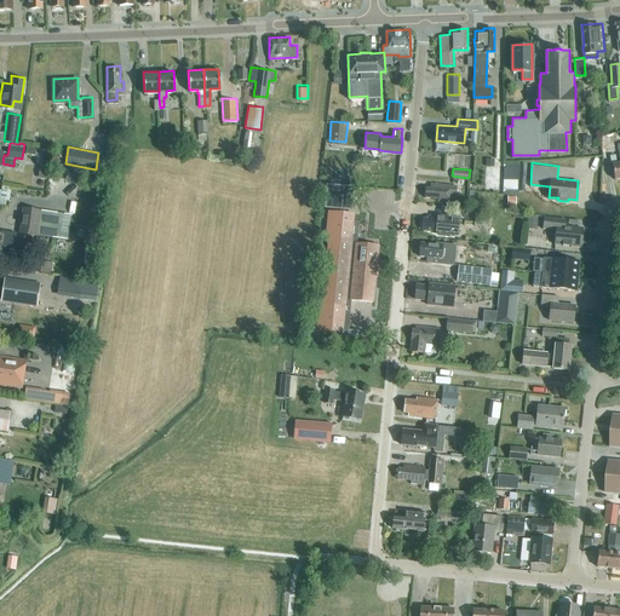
[(343,207),(344,183),(327,180),(325,205),(343,207)]
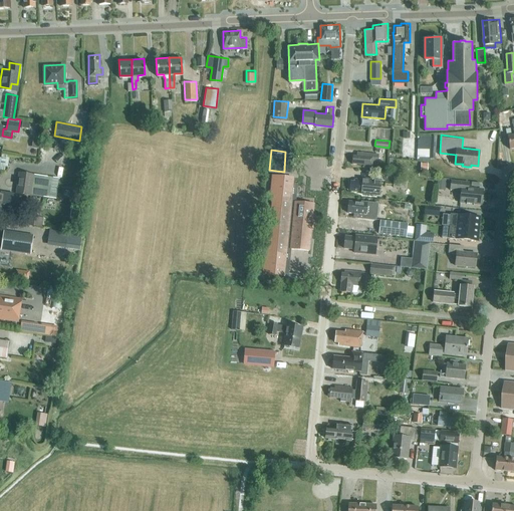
[(378,160),(378,153),(357,151),(357,154),(352,153),(352,162),(363,163),(362,165),(371,166),(372,159),(378,160)]
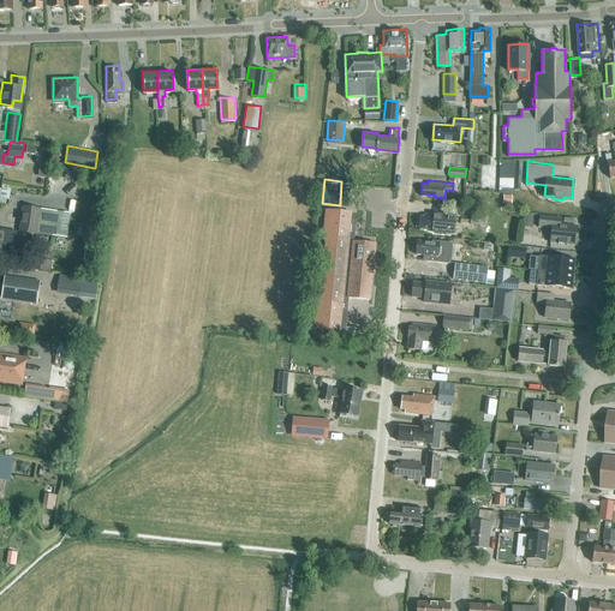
[(71,211),(24,203),(18,228),(69,235),(71,211)]
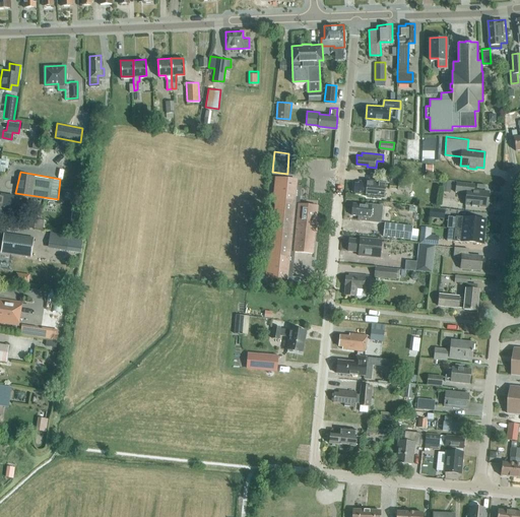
[(409,188),(411,176),(399,175),(398,187),(409,188)]
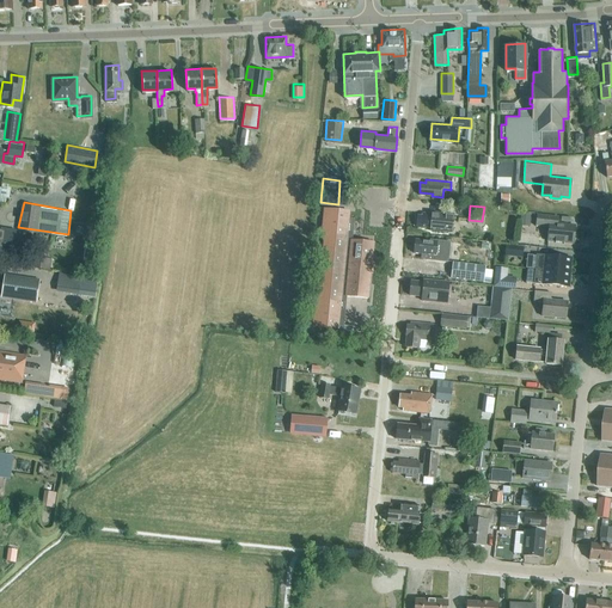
[(317,298),(313,323),(338,326),(338,321),(344,323),(347,293),(368,295),(368,290),(369,284),(369,281),(371,270),(373,270),(374,264),(374,260),(375,253),(372,253),(373,244),(373,240),(352,238),(354,216),(349,216),(349,209),(325,207),(323,232),(325,232),(324,249),(322,247),(318,282),(320,282),(319,298),(317,298)]
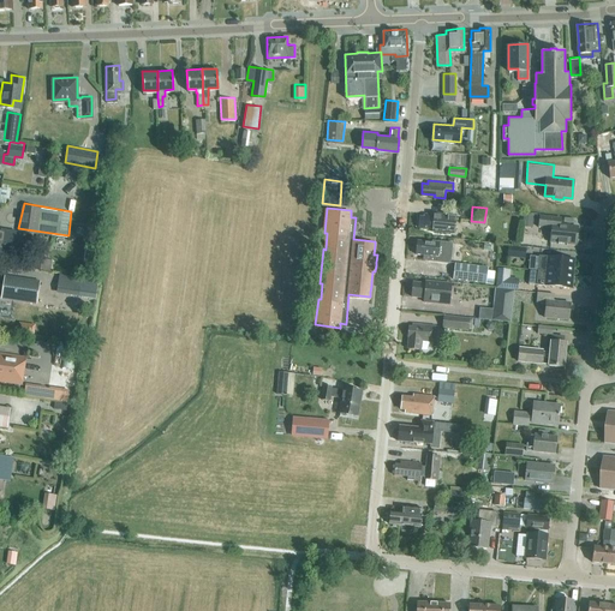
[(455,215),(447,215),(424,213),(423,215),(419,215),(418,225),(431,226),(431,228),(453,231),(455,215)]
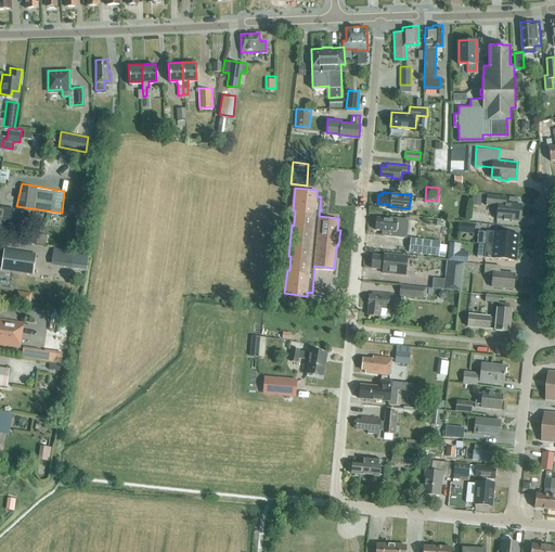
[(521,218),(523,202),(507,201),(508,194),(489,192),(488,202),(493,203),(493,200),(500,200),(499,216),(521,218)]
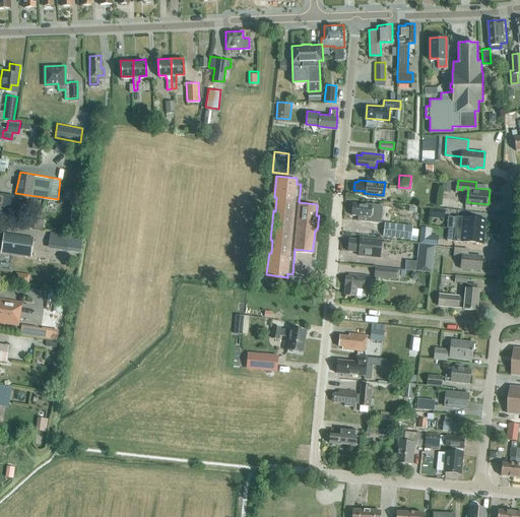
[(0,212),(2,213),(3,206),(11,208),(13,193),(3,192),(2,194),(0,194),(0,212)]
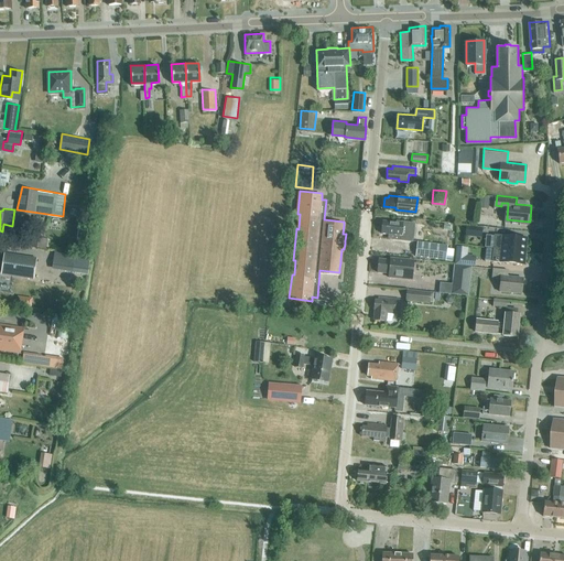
[(425,228),(425,230),(433,232),(434,220),(425,219),(426,218),(416,217),(416,219),(402,217),(402,220),(396,219),(396,220),(382,219),(381,230),(400,233),(401,226),(425,228)]
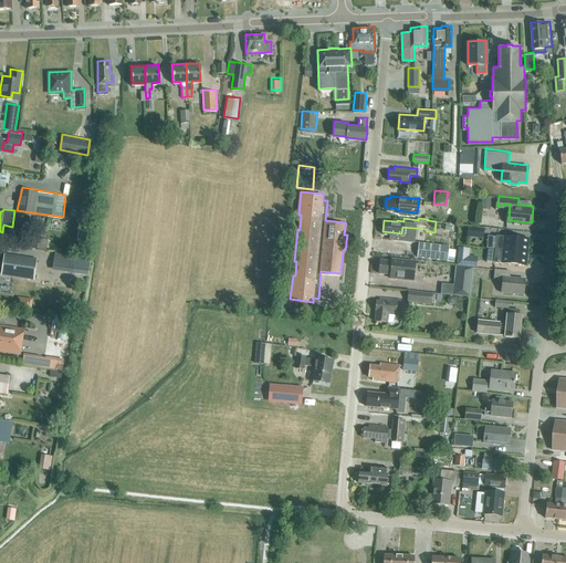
[(468,233),(475,235),(477,225),(469,223),(468,233)]
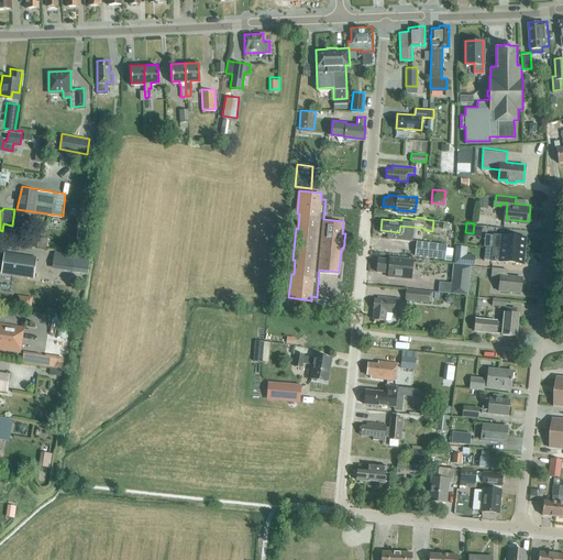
[(495,231),(494,244),(526,249),(528,234),(495,231)]
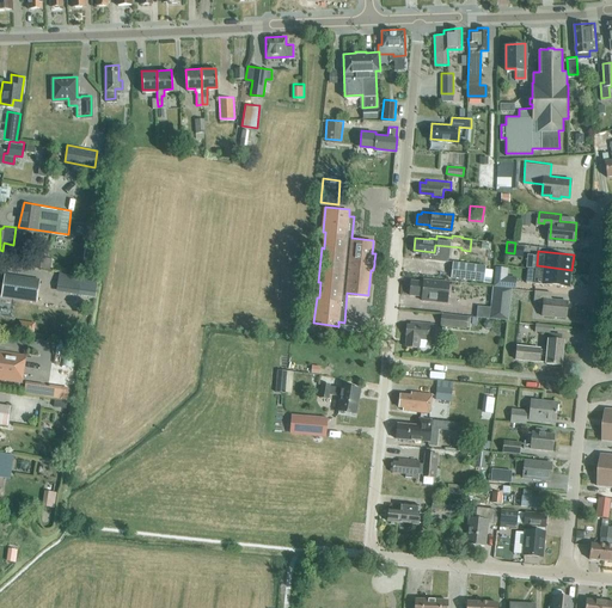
[(50,266),(51,256),(37,253),(35,265),(50,266)]
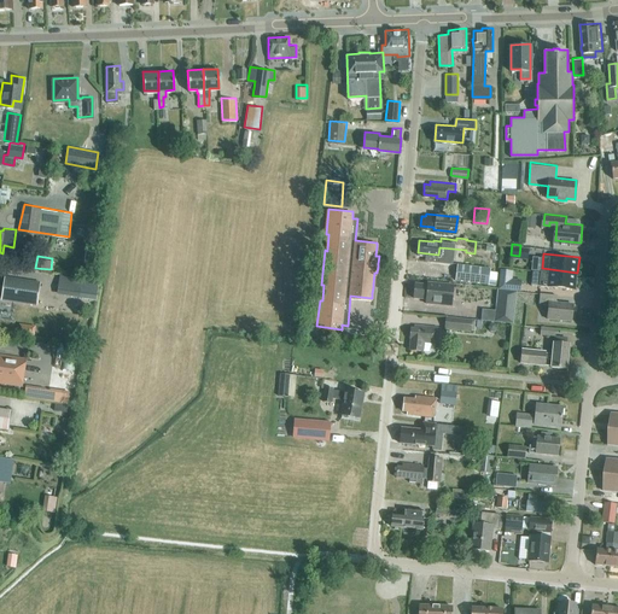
[(456,279),(488,282),(489,265),(459,262),(456,279)]
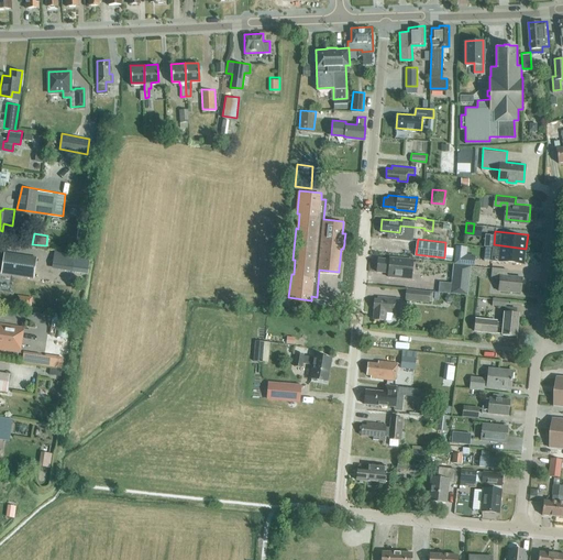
[(466,253),(466,245),(456,244),(454,262),(473,264),(474,254),(466,253)]
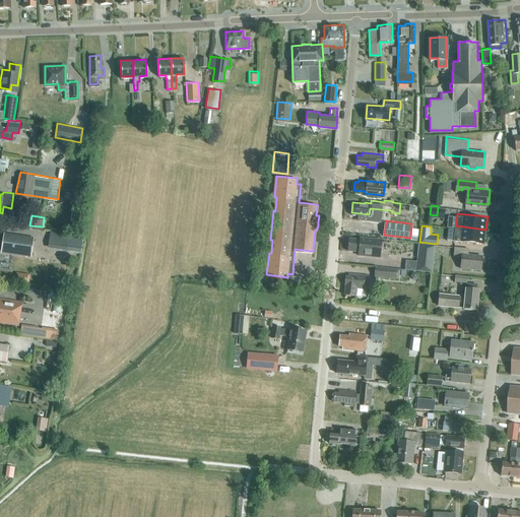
[(484,242),(485,230),(456,225),(454,239),(484,242)]
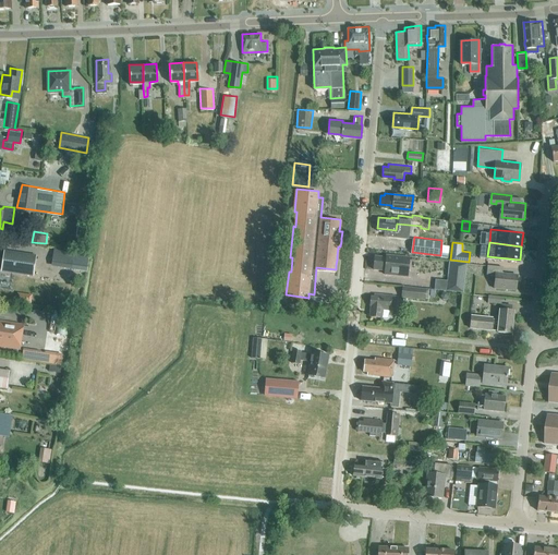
[(52,265),(72,268),(74,251),(55,248),(52,265)]
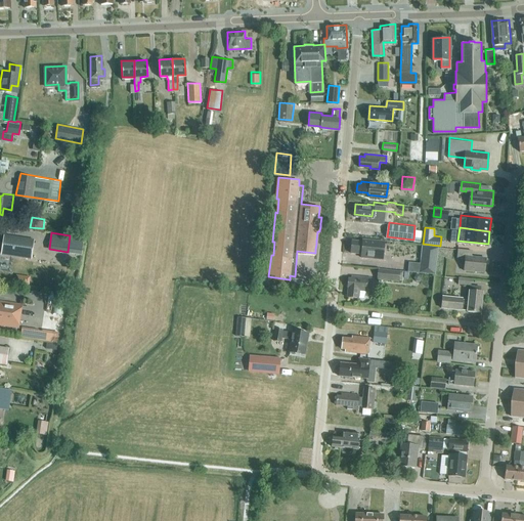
[(4,233),(2,245),(1,252),(31,256),(34,239),(4,233)]
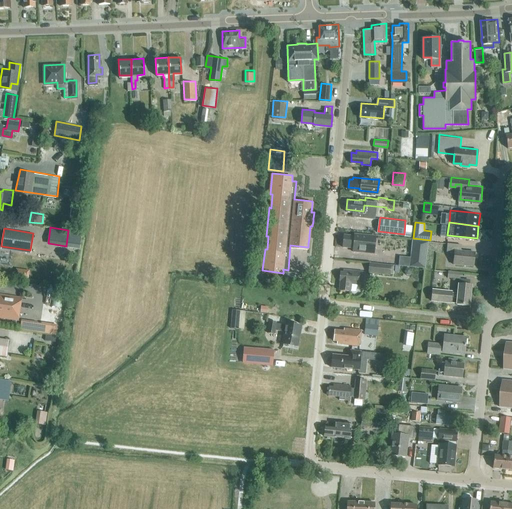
[(374,251),(375,234),(354,232),(354,234),(347,233),(347,235),(344,235),(343,245),(353,246),(353,249),(374,251)]
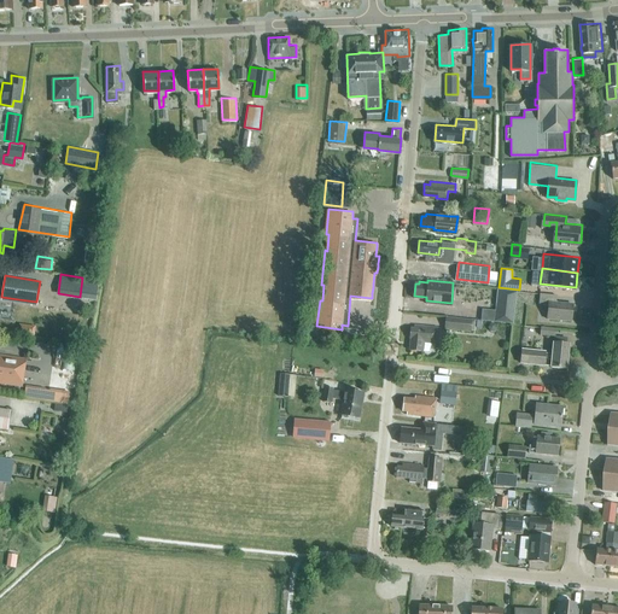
[(499,287),(495,319),(513,321),(517,290),(499,287)]
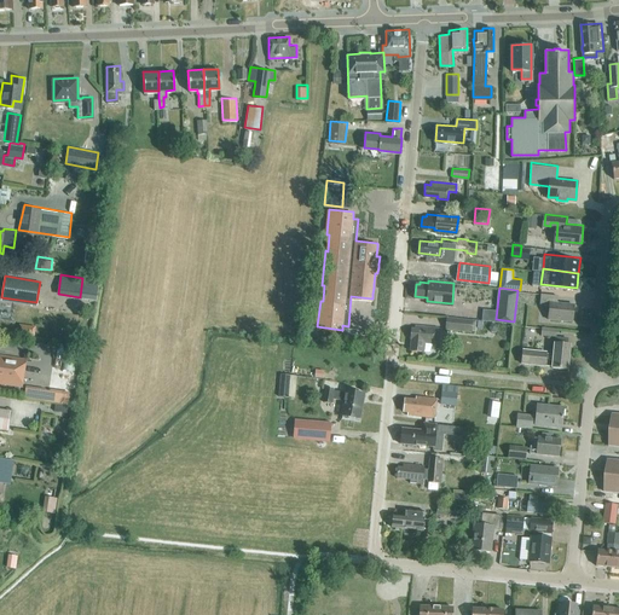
[(573,319),(574,302),(557,300),(559,293),(542,291),(541,302),(550,303),(549,317),(573,319)]
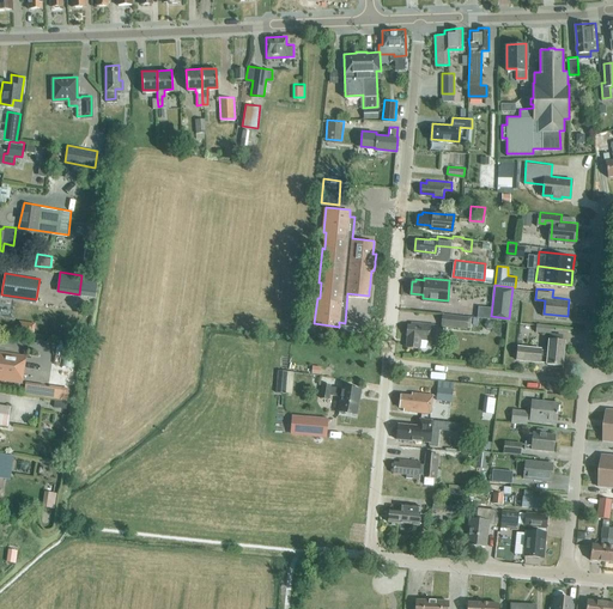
[(467,327),(468,315),(442,312),(441,323),(467,327)]
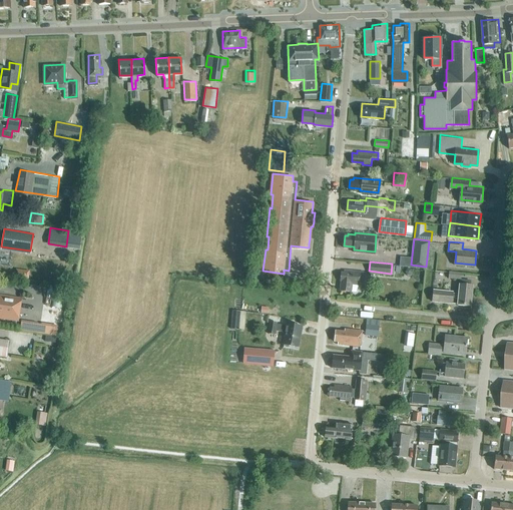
[(31,269),(16,268),(15,275),(30,277),(31,269)]
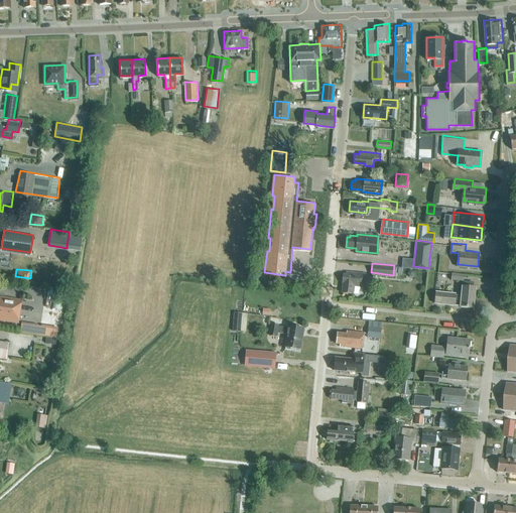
[(364,285),(365,271),(346,269),(346,272),(344,272),(342,290),(354,291),(354,284),(364,285)]
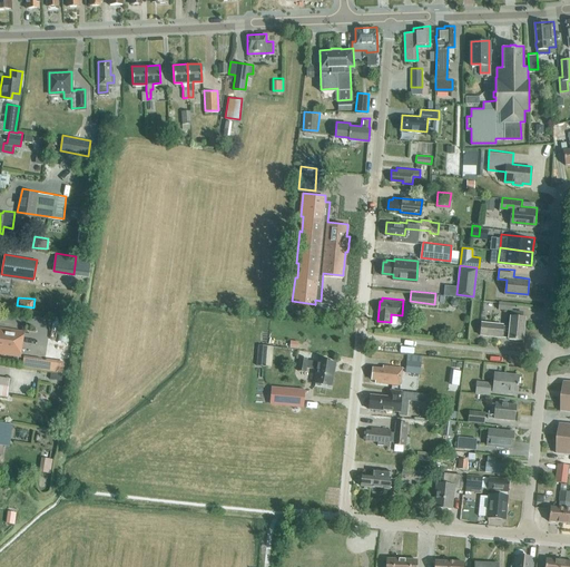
[(523,339),(526,315),(511,314),(510,324),(504,324),(504,323),(482,320),(480,332),(509,335),(509,336),(523,339)]
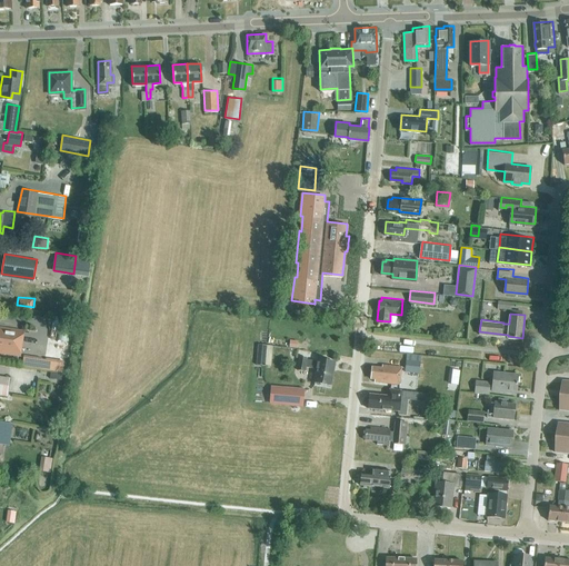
[(68,339),(71,317),(60,315),(57,338),(68,339)]
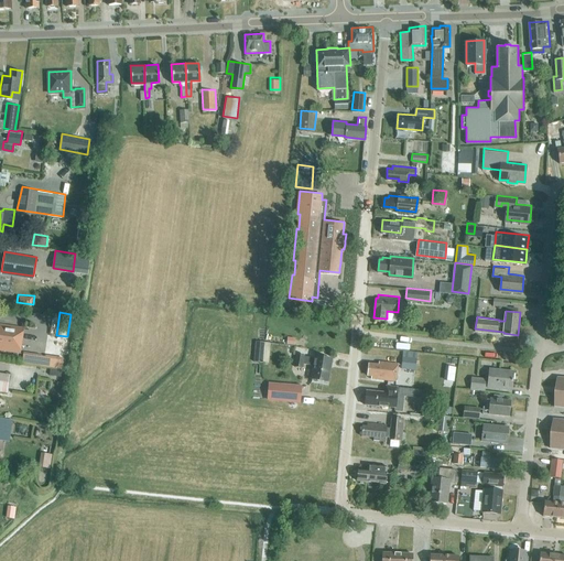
[(0,347),(20,351),(23,326),(0,322),(0,347)]
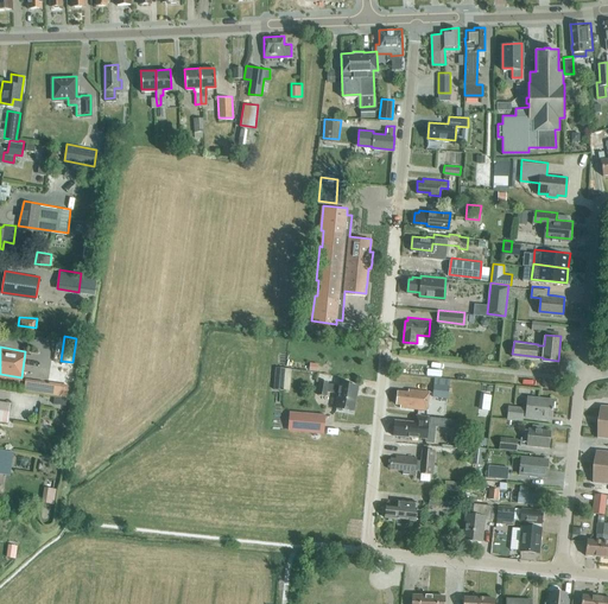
[(24,388),(43,390),(45,380),(45,379),(25,376),(24,388)]
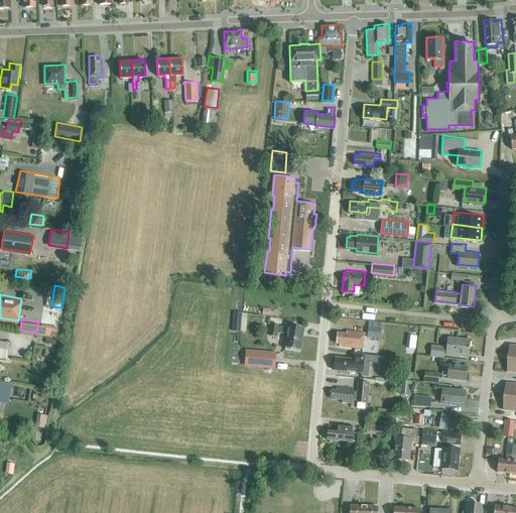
[(300,347),(303,327),(288,324),(287,326),(278,324),(278,323),(272,322),(270,333),(276,334),(277,331),(286,332),(284,345),(300,347)]
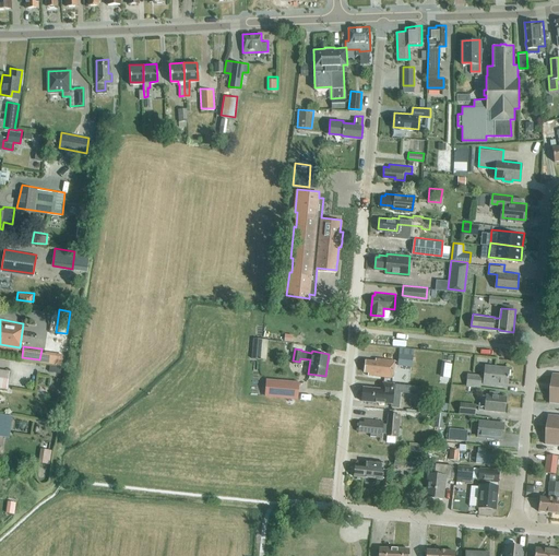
[(411,364),(413,352),(400,351),(399,363),(411,364)]
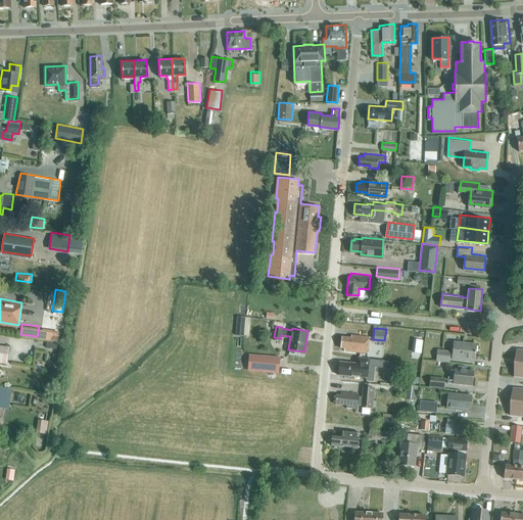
[(366,351),(367,335),(352,334),(351,337),(342,335),(341,346),(345,346),(345,349),(366,351)]
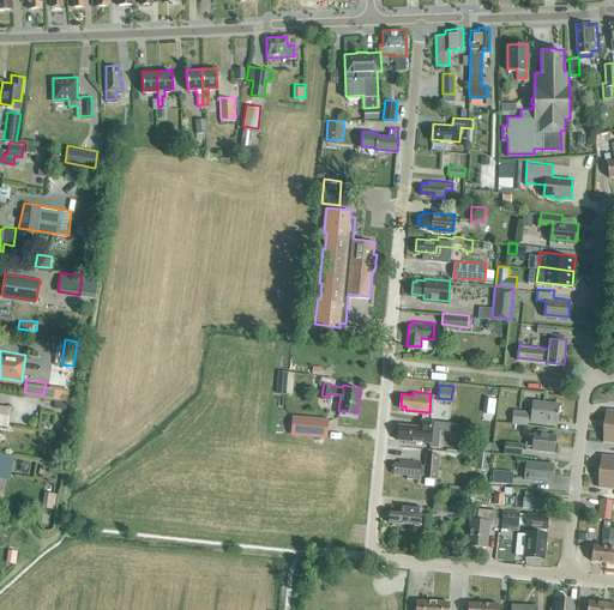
[(557,422),(559,403),(533,399),(530,418),(557,422)]
